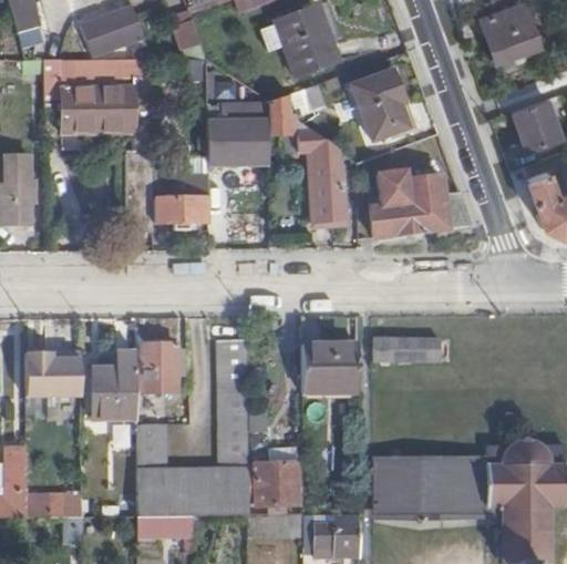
[(10,0),(19,33),(45,24),(39,0),(10,0)]
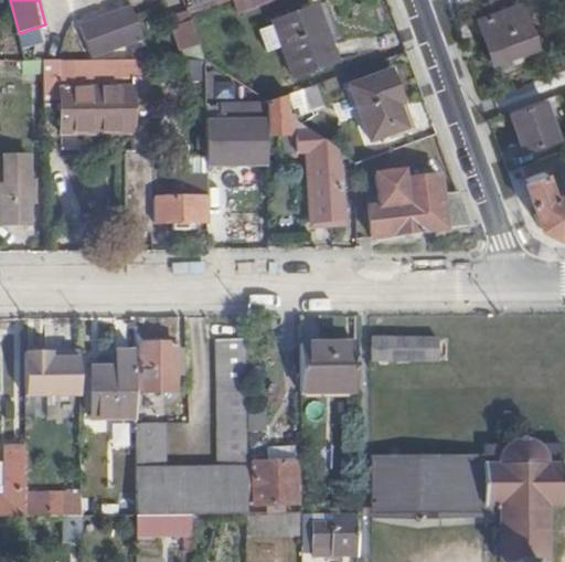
[(235,0),(241,11),(268,0),(235,0)]
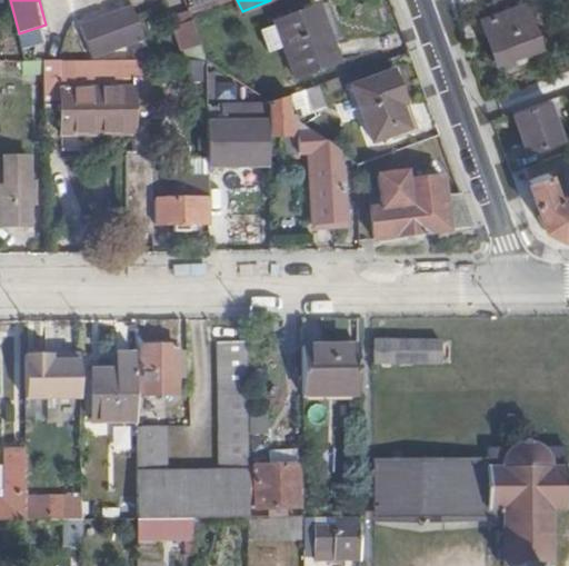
[(542,45),(526,3),(482,18),(498,61),(542,45)]
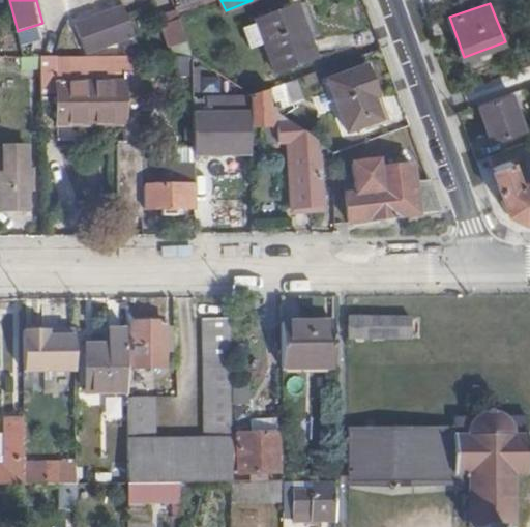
[(316,55),(298,4),(258,19),(259,23),(246,28),(253,45),(265,39),(276,69),(316,55)]
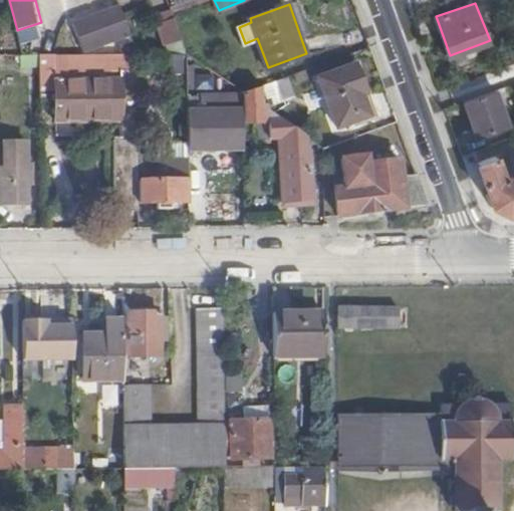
[(138,53),(120,6),(75,23),(86,53),(114,42),(118,53),(138,53)]
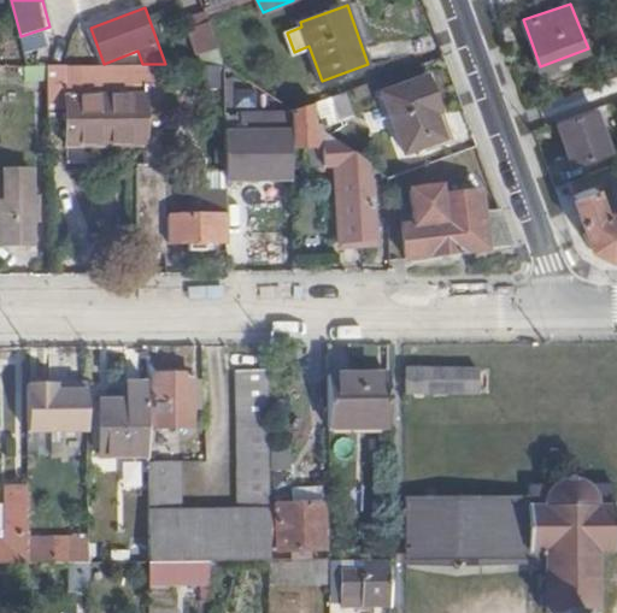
[(188,13),(192,25),(210,18),(206,7),(188,13)]
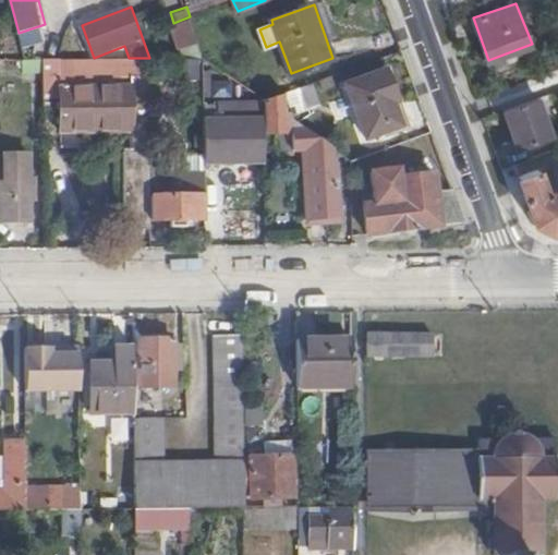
[(182,46),(197,40),(190,16),(173,23),(182,46)]
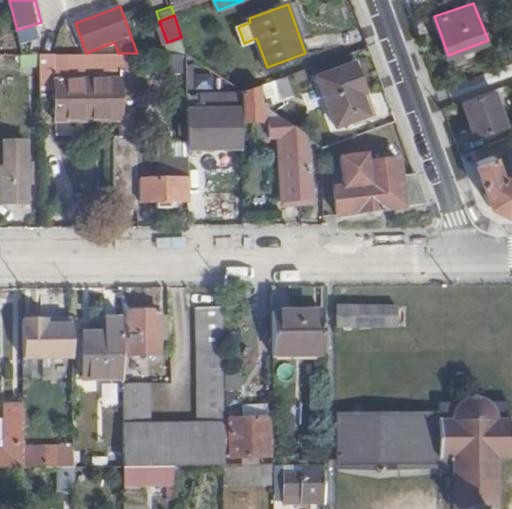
[(167,42),(167,53),(187,53),(186,50),(181,37),(167,42)]
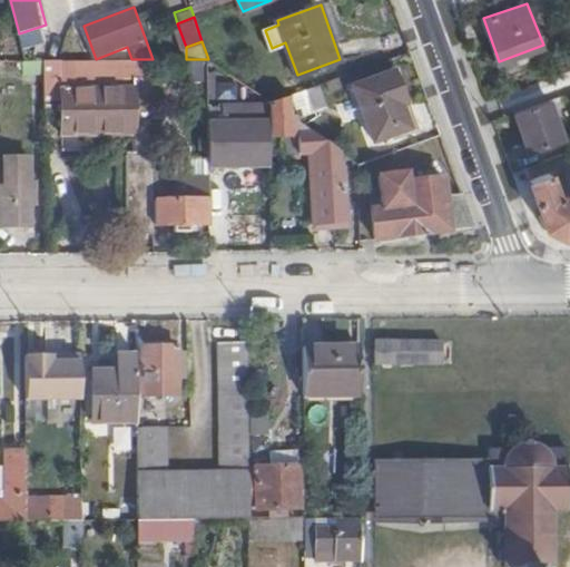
[(27,59),(23,59),(23,74),(45,74),(43,59),(27,59)]
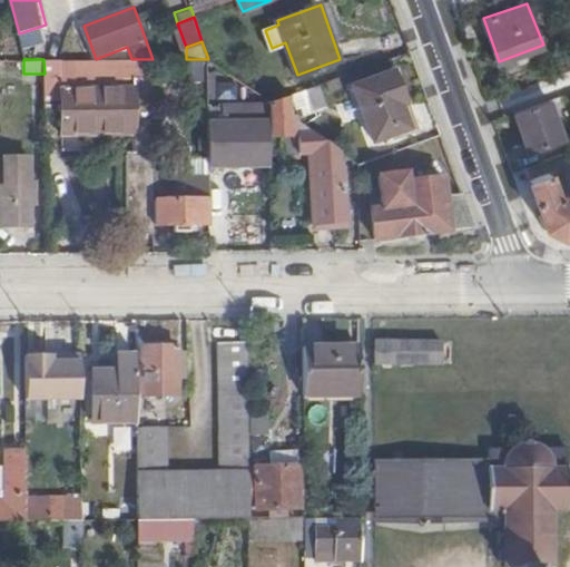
[(131,59),(96,59),(92,59),(43,59),(45,74),(45,100),(62,100),(64,130),(136,132),(136,152),(129,153),(129,231),(155,231),(155,222),(154,170),(153,59),(131,59)]
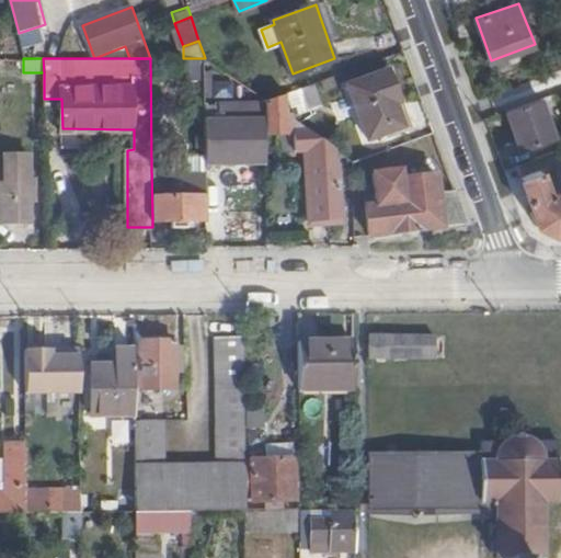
[(397,102),(400,100),(388,68),(348,82),(368,137),(404,124),(397,102)]
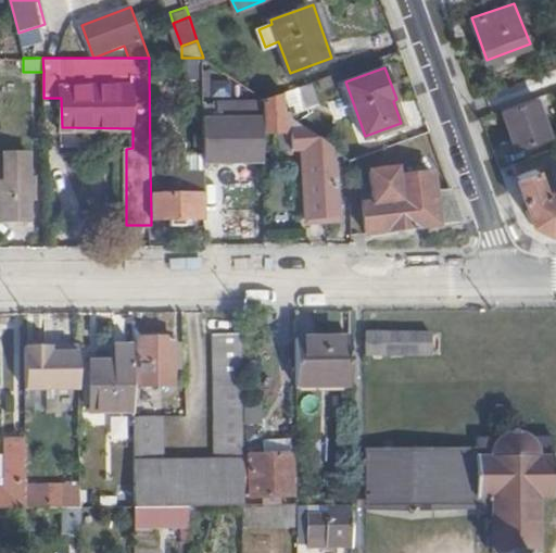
[(311,80),(285,90),(291,109),(317,99),(311,80)]
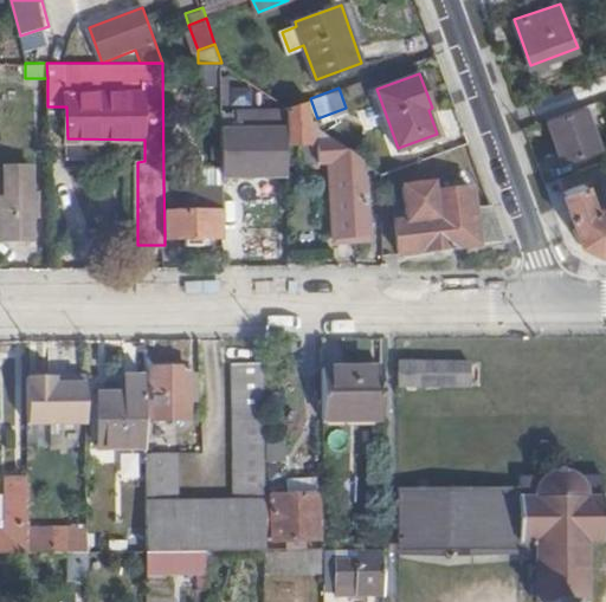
[(317,118),(310,98),(288,107),(288,109),(289,141),(317,140),(320,160),(334,160),(340,235),(368,234),(365,173),(360,170),(359,156),(322,130),(317,118)]
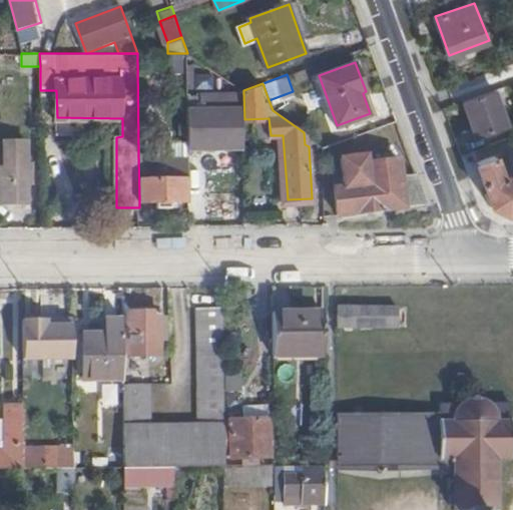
[(494,87),(463,99),(476,133),(506,122),(494,87)]
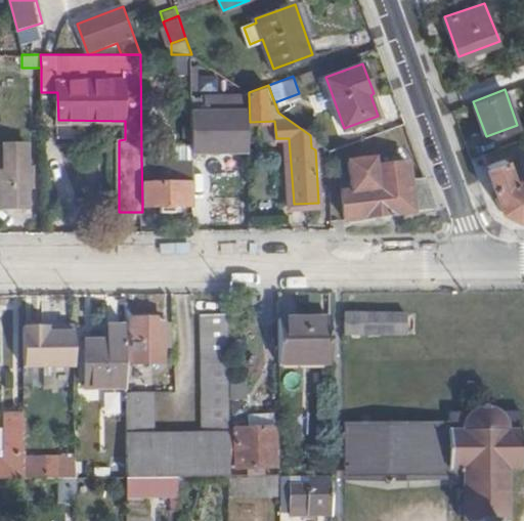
[(378,93),(374,93),(370,95),(378,116),(384,113),(378,93)]
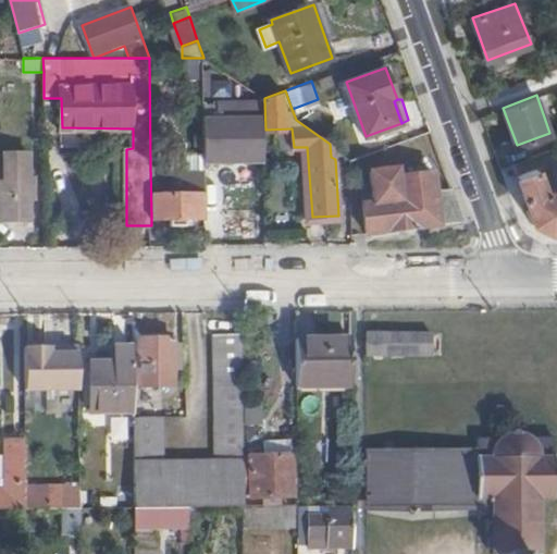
[(217,152),(265,152),(265,130),(264,100),(205,100),(205,158),(217,158),(217,152)]
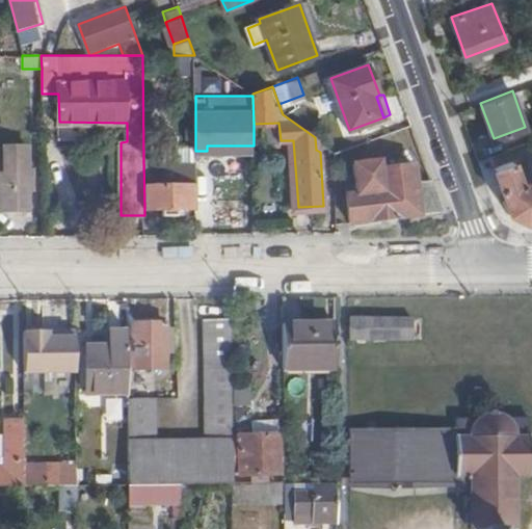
[(27,144),(8,144),(7,172),(2,172),(3,208),(29,208),(27,144)]
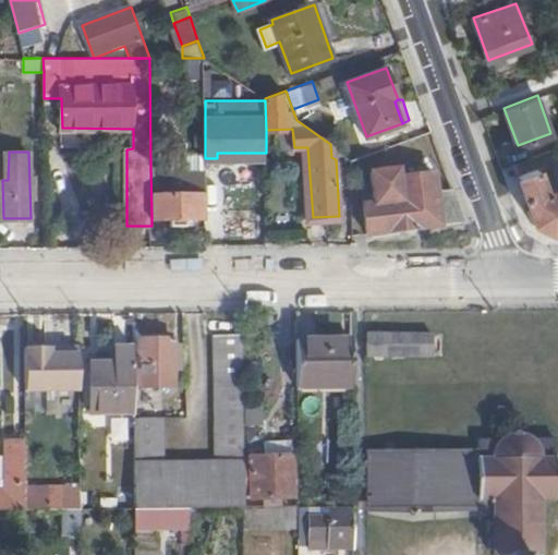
[(557,185),(549,164),(517,175),(533,221),(549,231),(557,230),(557,185)]
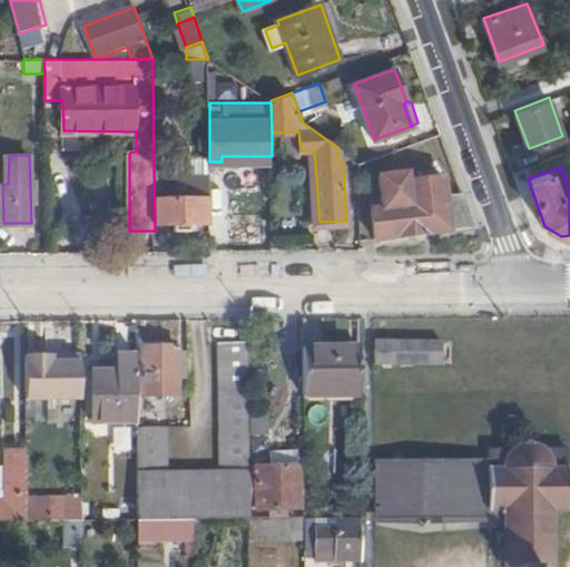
[(154,170),(155,222),(175,222),(175,227),(190,227),(190,222),(210,222),(210,198),(209,170),(154,170)]
